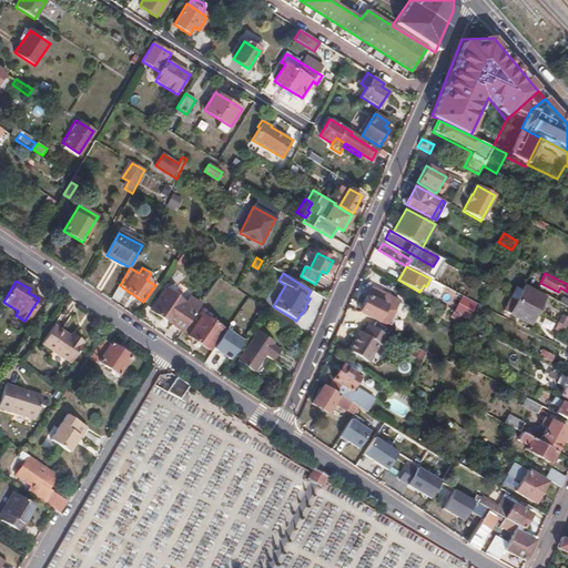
[(474,297),(480,301),(486,290),(479,286),(474,297)]
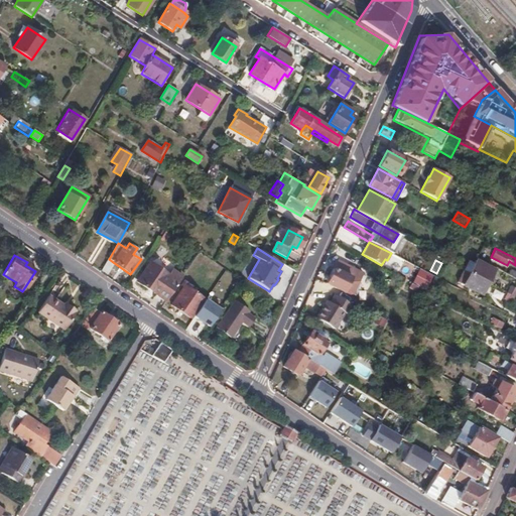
[(339,261),(337,264),(339,265),(352,272),(349,277),(357,282),(362,273),(339,261)]
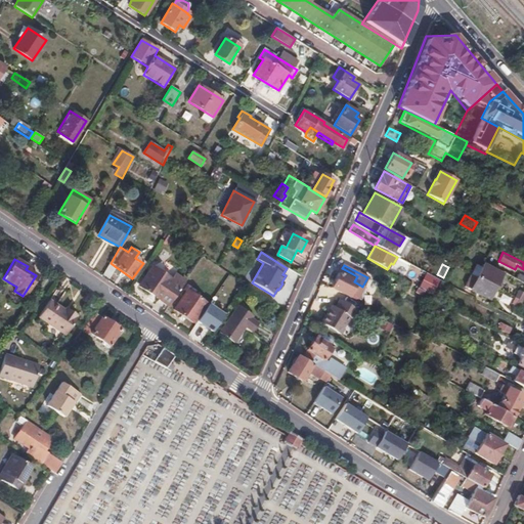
[(477,276),(494,287),(500,274),(482,265),(477,276)]
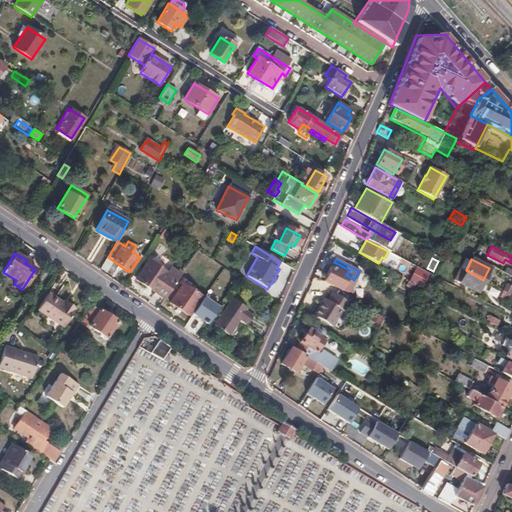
[(136,280),(164,299),(181,275),(171,268),(167,273),(149,261),(136,280)]
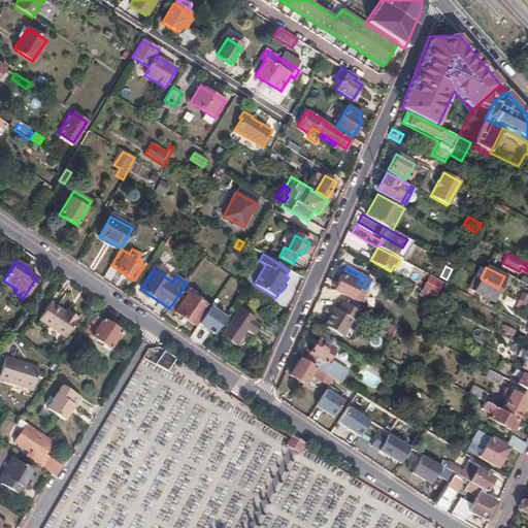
[(340,275),(357,284),(360,278),(347,271),(344,270),(340,275)]
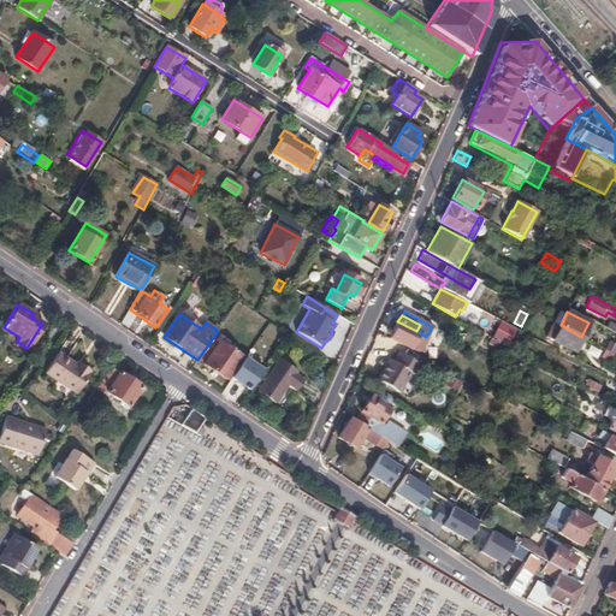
[(597,323),(615,332),(615,325),(600,317),(597,323)]
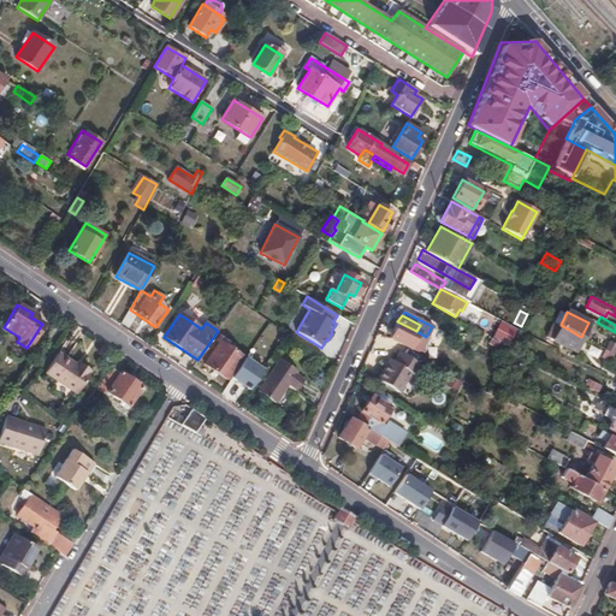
[(426,337),(416,331),(397,321),(389,337),(412,349),(420,349),(426,337)]
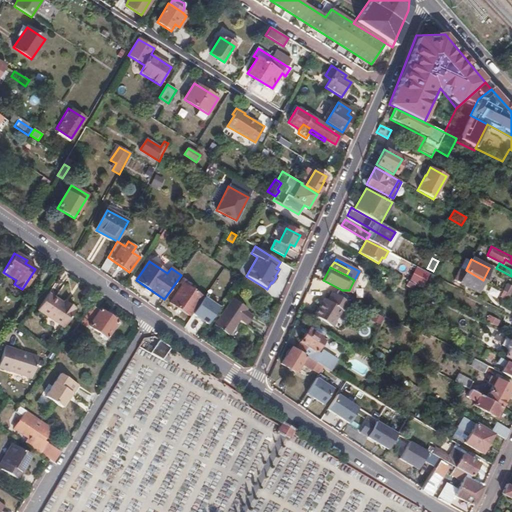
[(477,291),(483,280),(466,270),(460,267),(456,276),(457,277),(456,280),(477,291)]
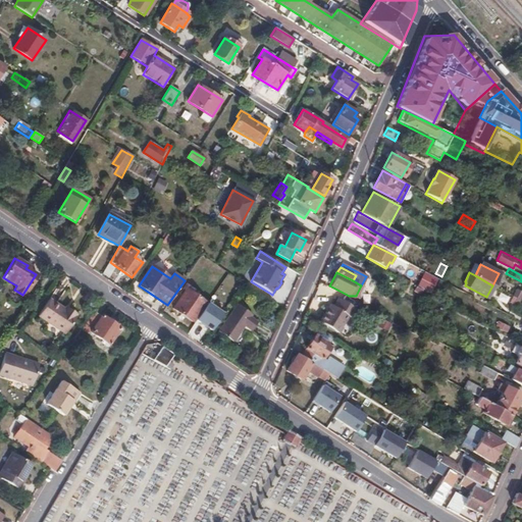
[(186,290),(173,308),(193,321),(205,303),(186,290)]
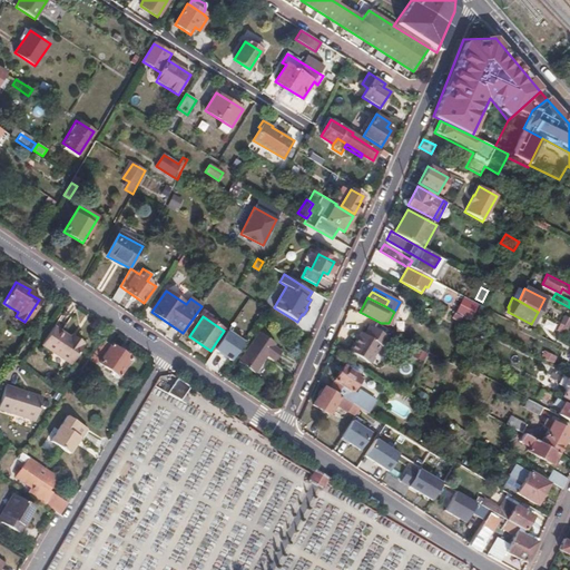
[(76,337),(72,335),(58,325),(45,343),(74,364),(87,346),(85,345),(87,342),(78,335),(76,337)]
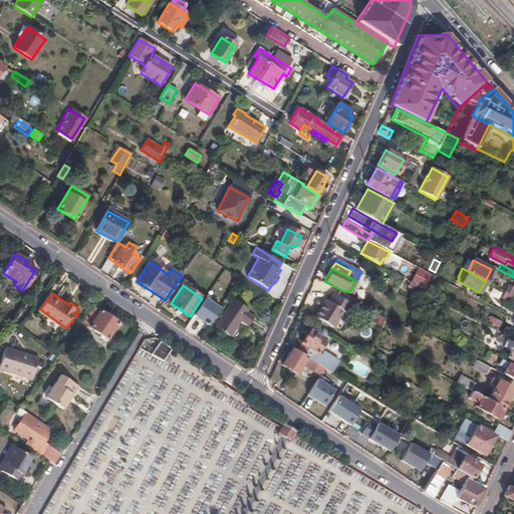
[(350,304),(333,293),(328,301),(325,300),(315,316),(333,328),(337,322),(336,321),(342,311),(345,313),(350,304)]
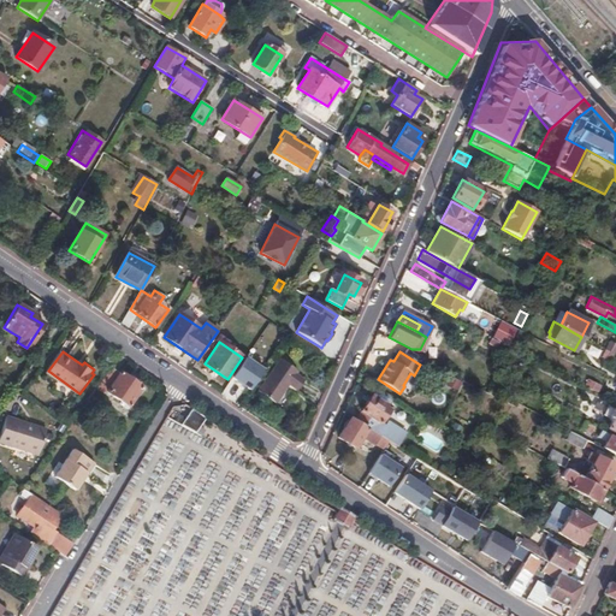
[(615,354),(609,351),(605,359),(615,363),(615,360),(615,354)]
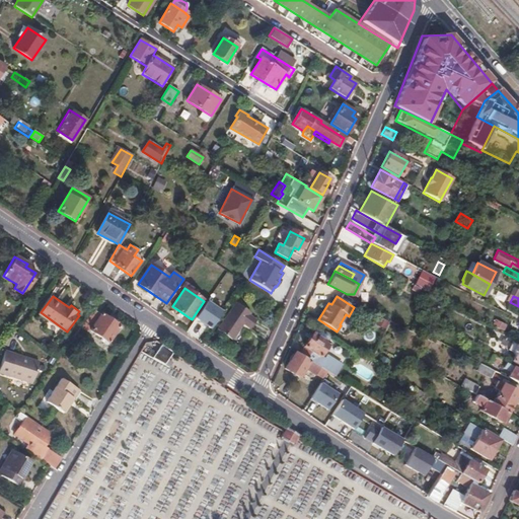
[(249,315),(250,313),(235,302),(217,329),(232,340),(242,324),(249,328),(256,320),(249,315)]
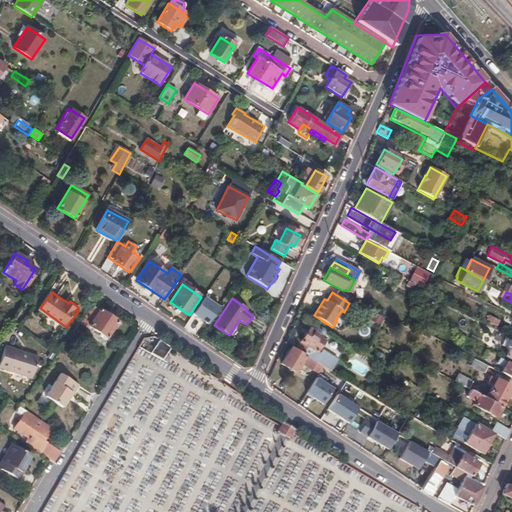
[(192,319),(200,324),(211,309),(203,304),(192,319)]
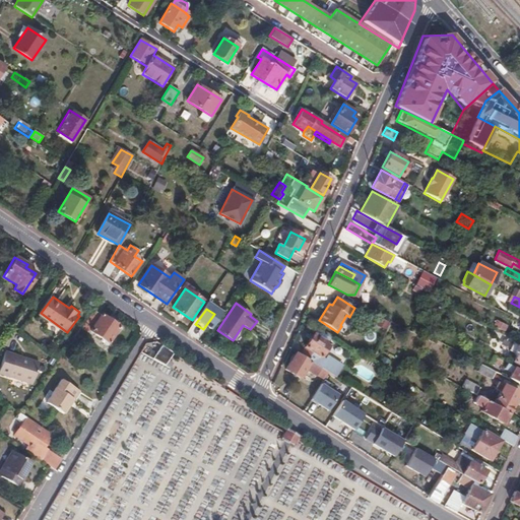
[(92,312),(81,328),(86,332),(89,329),(109,343),(120,327),(101,314),(100,315),(93,311),(92,312)]
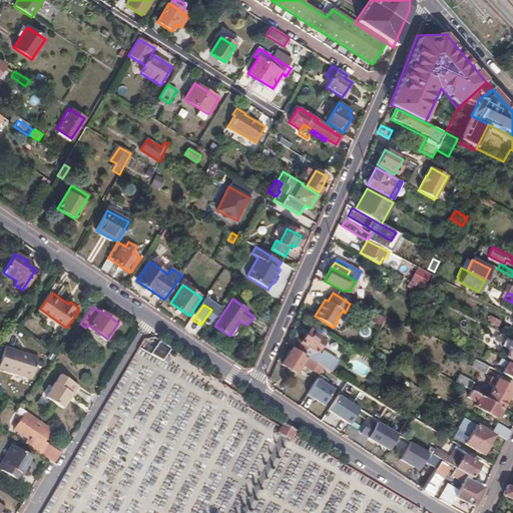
[(489,315),(486,321),(494,326),(497,327),(500,321),(489,315)]
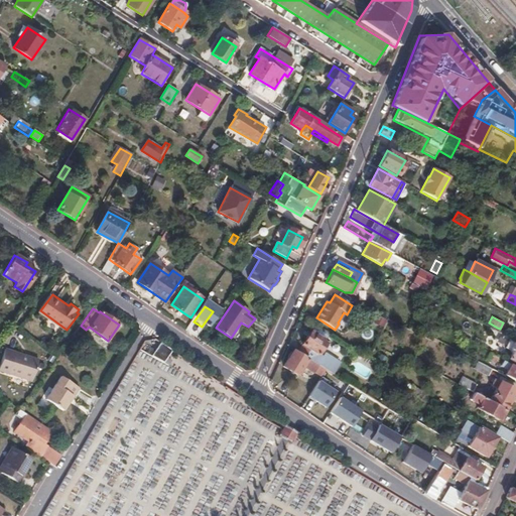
[(489,323),(484,320),(482,325),(490,329),(485,340),(489,343),(497,328),(489,323)]
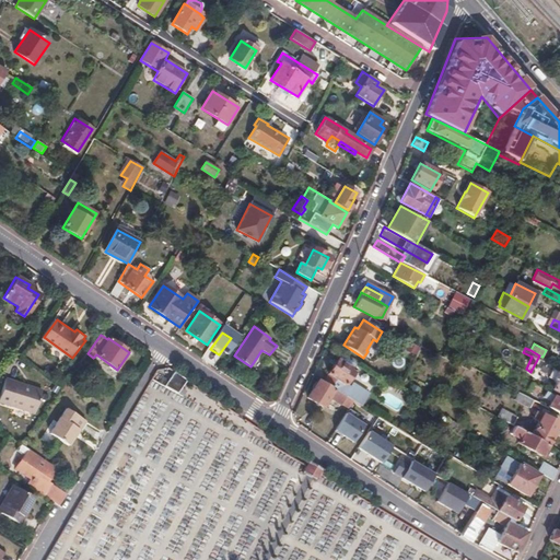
[(337,360),(322,381),(333,388),(353,400),(362,407),(370,395),(351,383),(349,387),(345,384),(353,371),(337,360)]
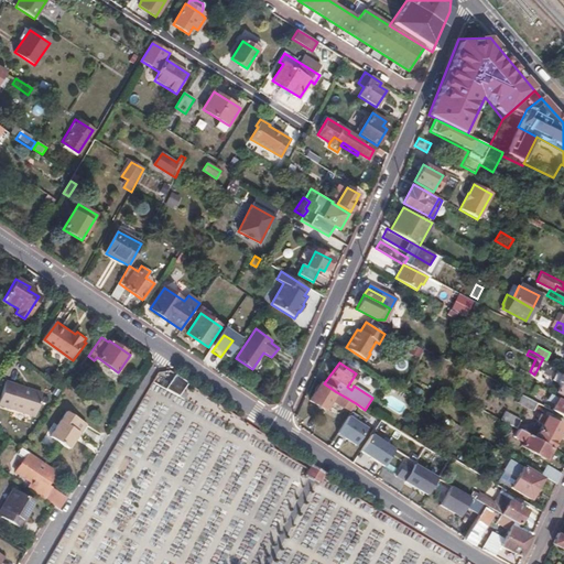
[(474,371),(474,372),(472,377),(478,381),(481,375),(474,371)]
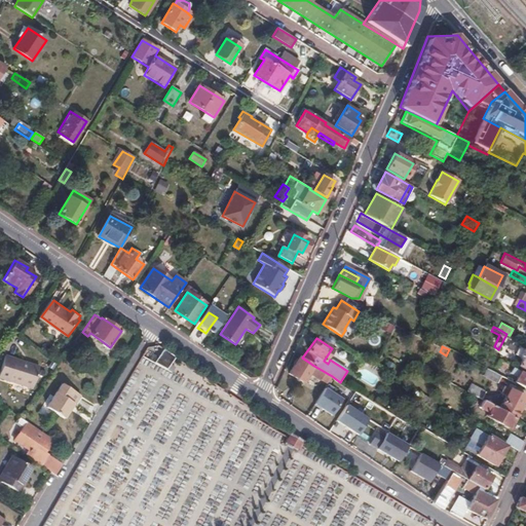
[(174,355),(163,348),(153,362),(165,369),(168,364),(174,355)]
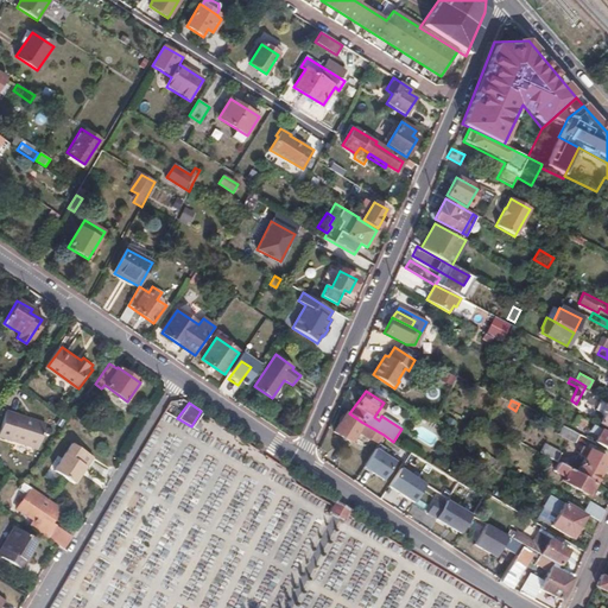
[(607,404),(603,403),(600,410),(603,412),(597,423),(607,428),(607,404)]
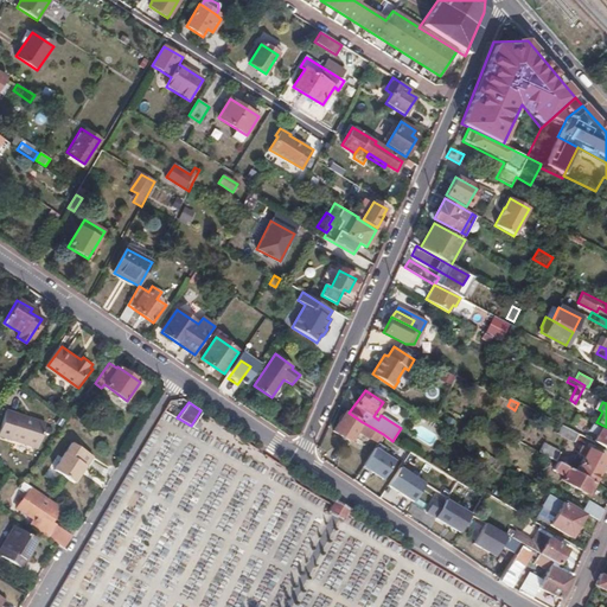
[(356,430),(360,421),(349,413),(345,410),(332,430),(349,441),(356,430)]
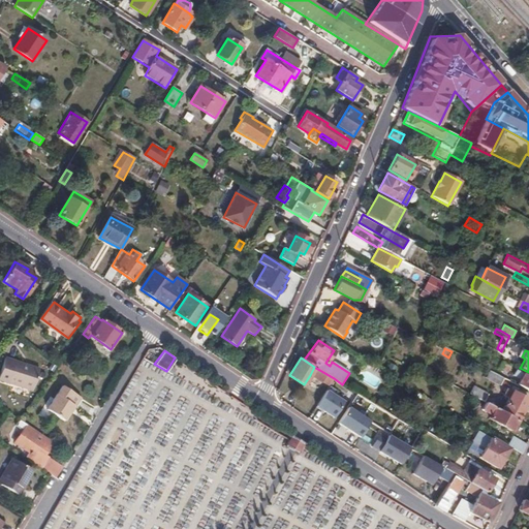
[(6,359),(0,377),(0,379),(34,391),(40,369),(6,359)]
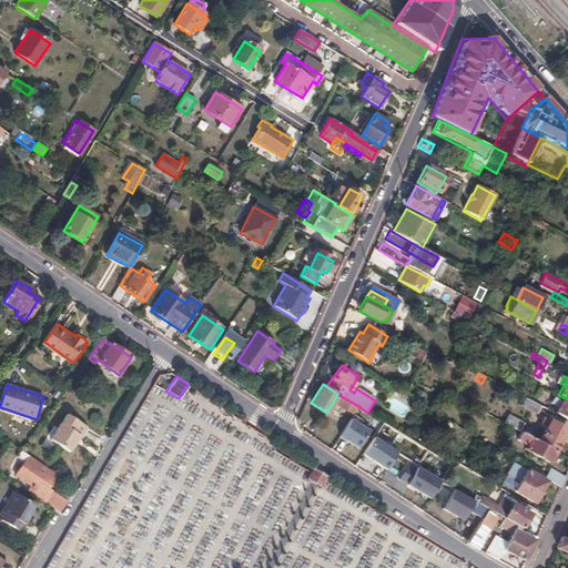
[(413,397),(419,402),(425,393),(417,389),(413,397)]
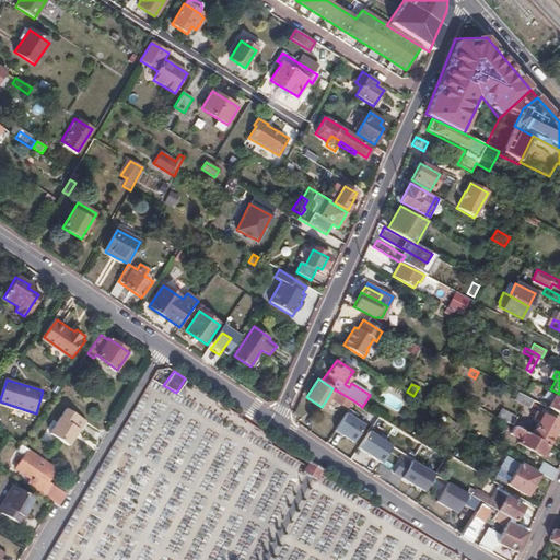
[(529,389),(537,393),(539,388),(533,384),(529,389)]
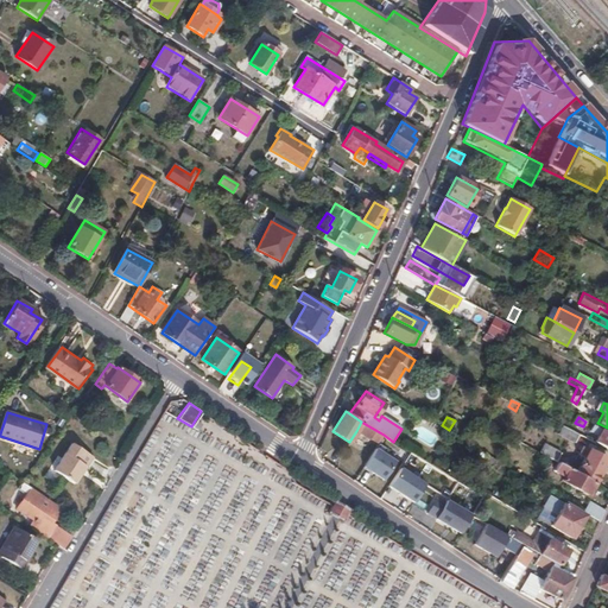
[(361,422),(356,431),(368,439),(369,436),(379,442),(384,435),(361,422)]
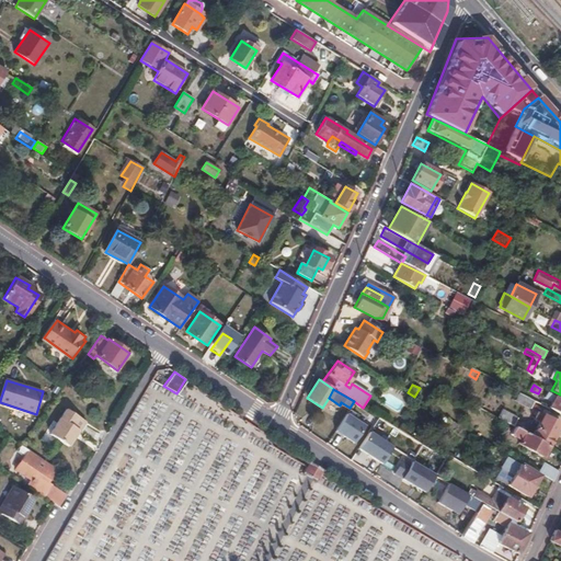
[(514,401),(529,409),(534,400),(518,392),(514,401)]
